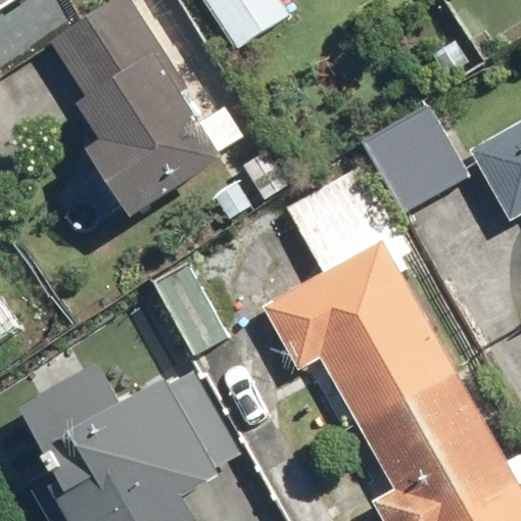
[(108,0),(44,39),(105,138),(87,149),(129,217),(226,157),(129,0),(108,0)]
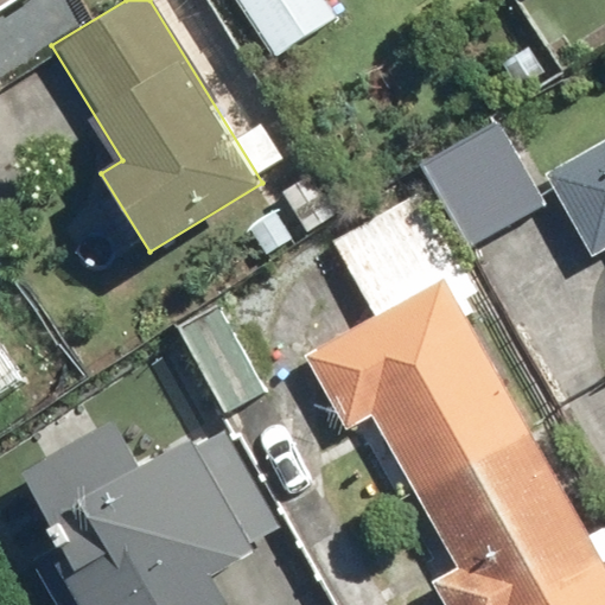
[(234,0),(274,57),(335,17),(323,0),(234,0)]
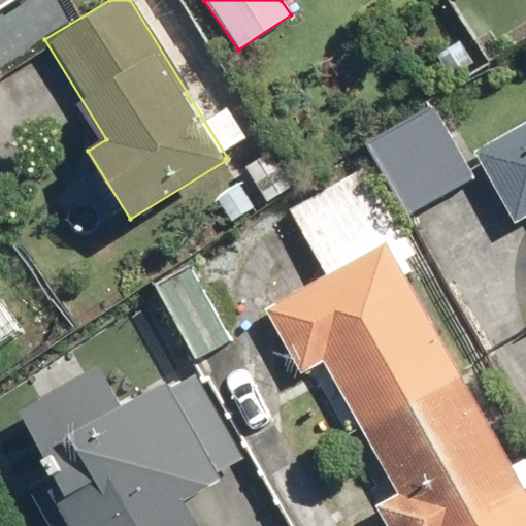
[(430,101),(362,143),(406,215),(474,172),(430,101)]
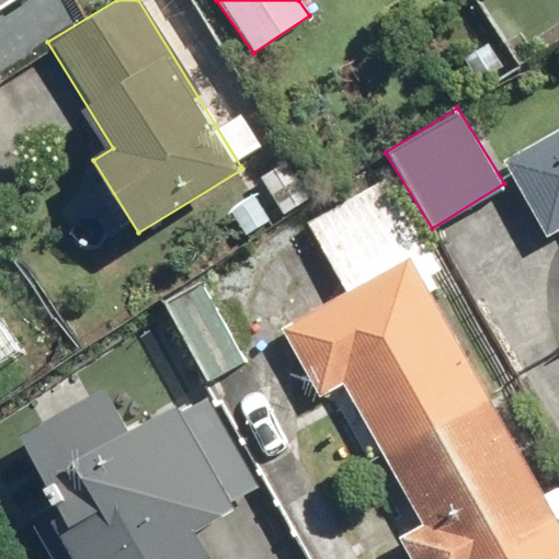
[(558,124),(501,158),(547,237),(558,230),(558,124)]
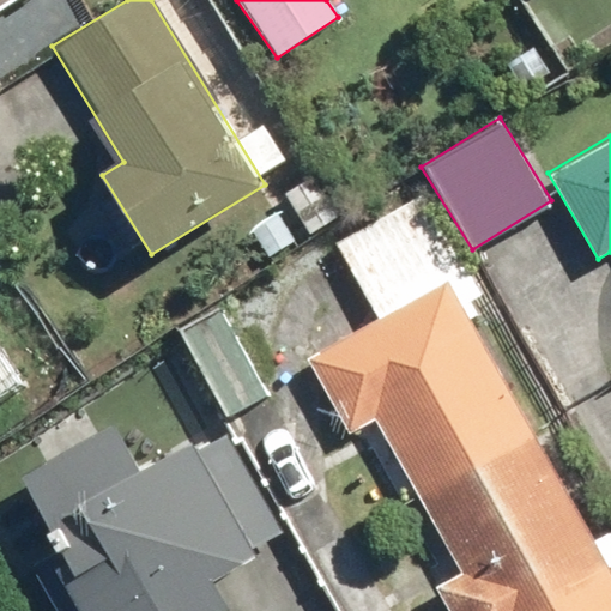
[(610,610),(610,569),(448,282),(309,360),(349,430),(375,416),(464,572),(437,587),(451,610),(610,610)]
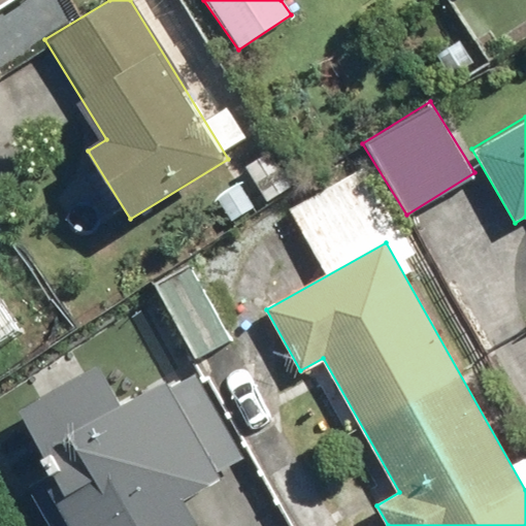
[(186,263),(152,283),(195,358),(229,337),(186,263)]
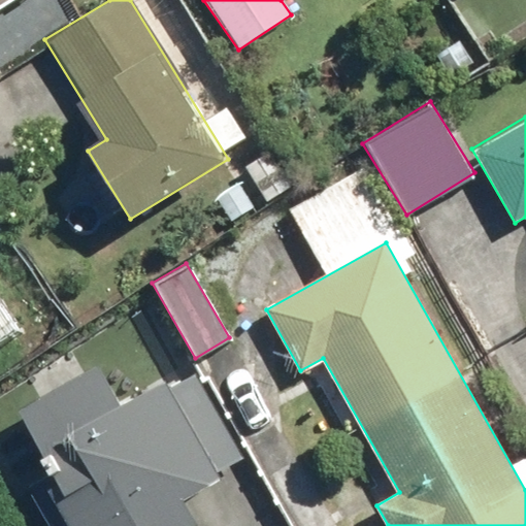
[(171,380),(126,404),(103,364),(21,411),(55,471),(46,477),(73,525),(194,525),(201,522),(188,499),(226,478),(220,466),(241,455),(196,372),(174,385),(171,380)]
